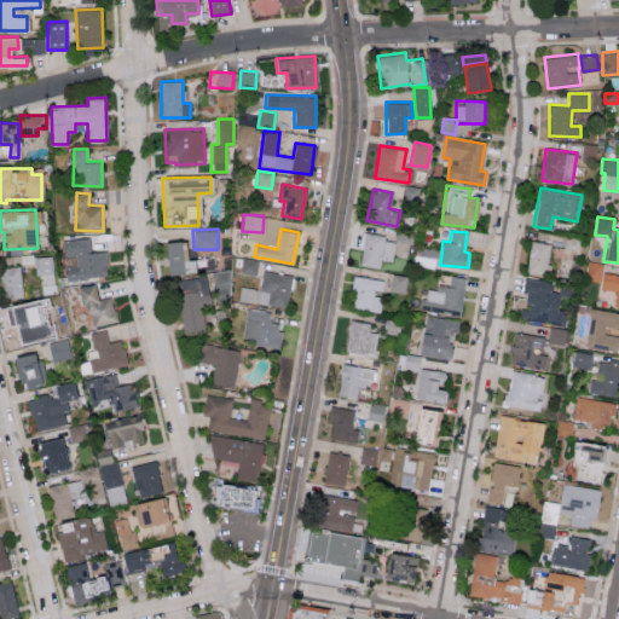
[(397,239),(365,233),(359,264),(379,267),(380,259),(392,261),(397,239)]
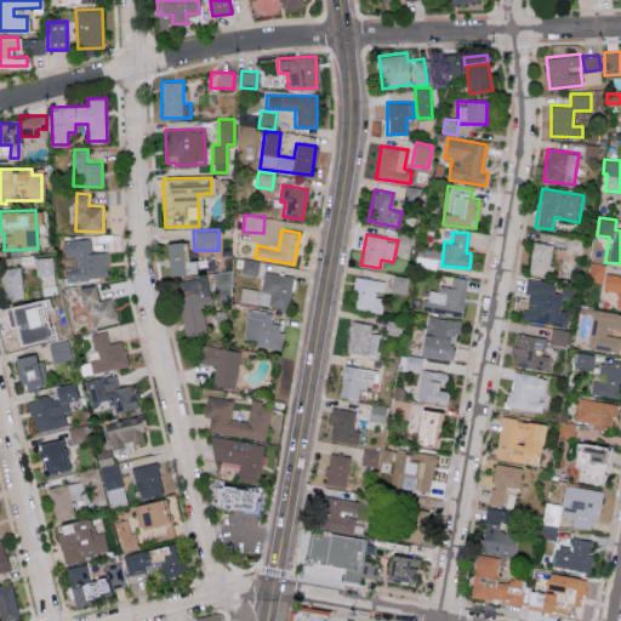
[(582,238),(567,237),(565,251),(581,254),(582,238)]
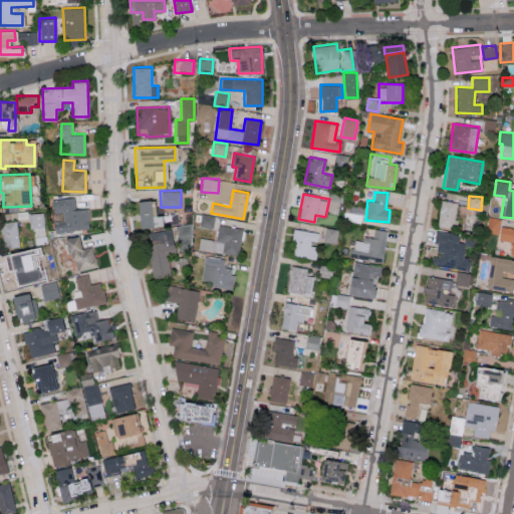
[(88,208),(75,209),(75,197),(52,198),(53,213),(61,212),(62,221),(53,221),(54,231),(89,230),(88,208)]
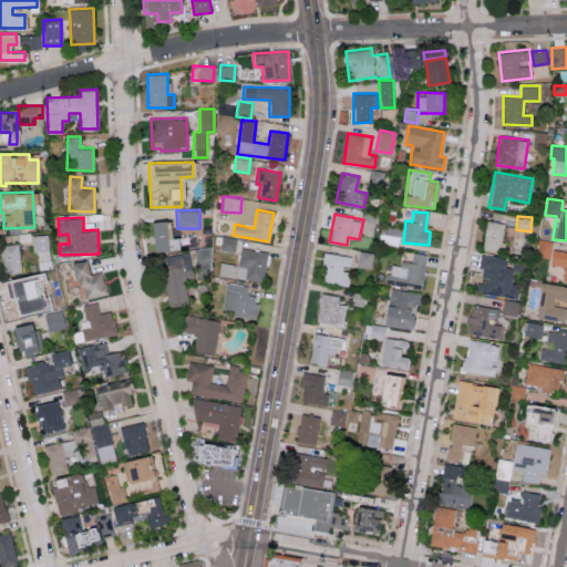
[(150,223),(154,251),(178,248),(177,236),(171,237),(168,219),(150,223)]
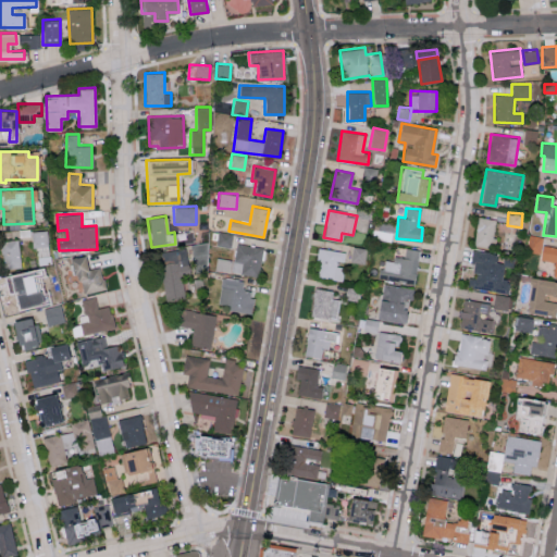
[(492,248),(495,219),(477,217),(473,246),(492,248)]
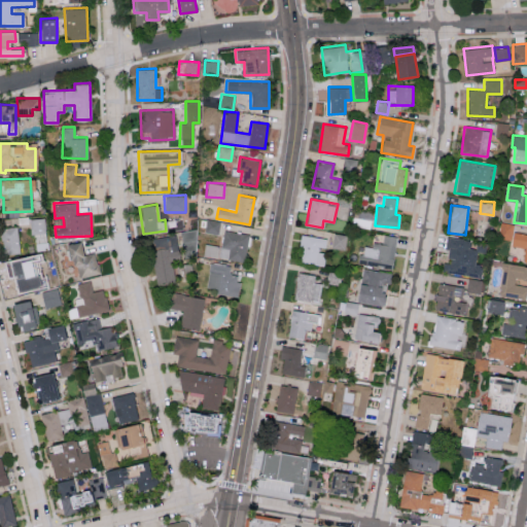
[(337,217),(346,219),(348,209),(339,207),(337,217)]
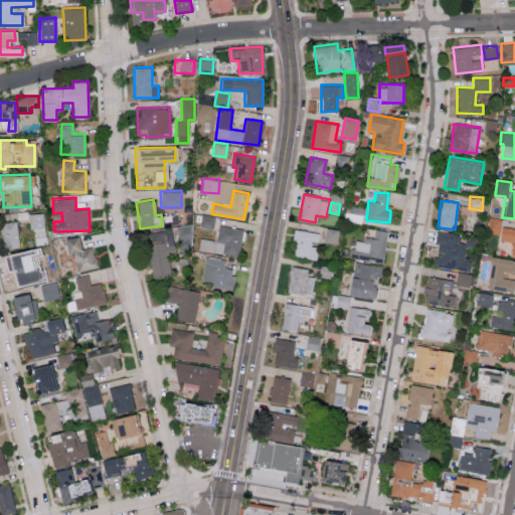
[(361,223),(365,208),(348,204),(344,219),(361,223)]
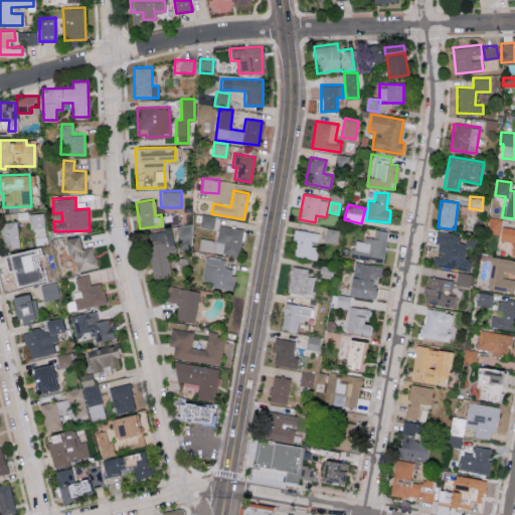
[(44,212),(29,213),(29,229),(36,228),(37,243),(45,243),(44,212)]
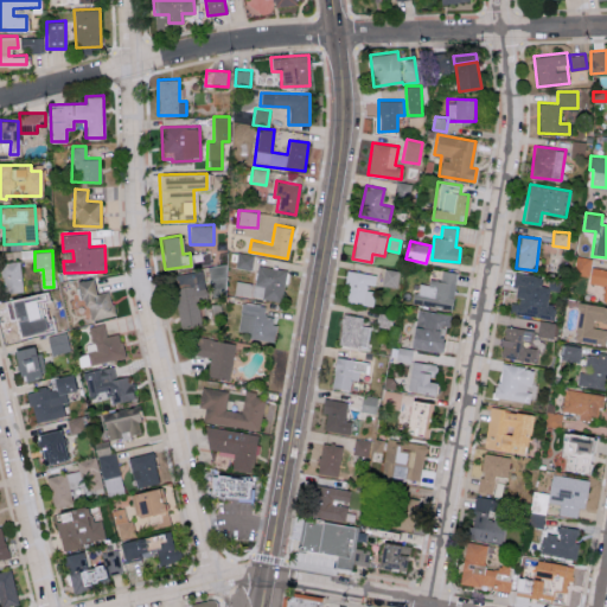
[(251,269),(254,255),(237,253),(236,267),(251,269)]
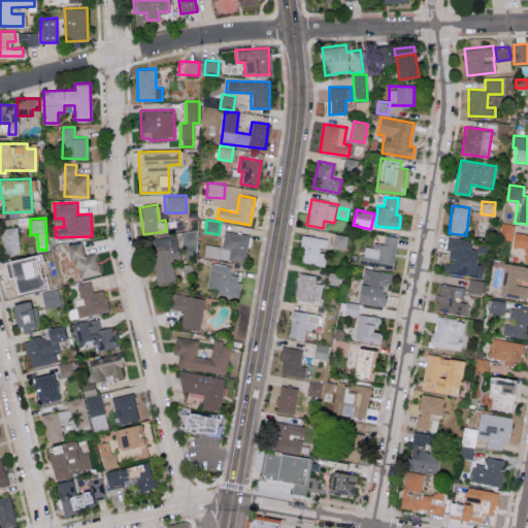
[(515,225),(501,222),(498,237),(512,240),(515,225)]
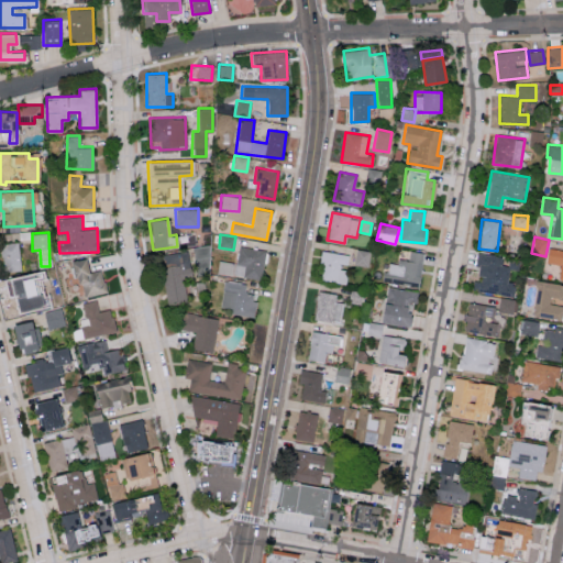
[(1,243),(2,271),(20,271),(19,242),(1,243)]
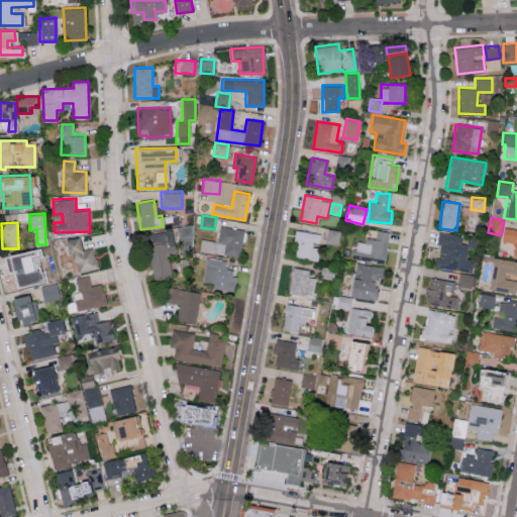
[(199,249),(239,257),(244,230),(219,225),(216,241),(201,238),(199,249)]
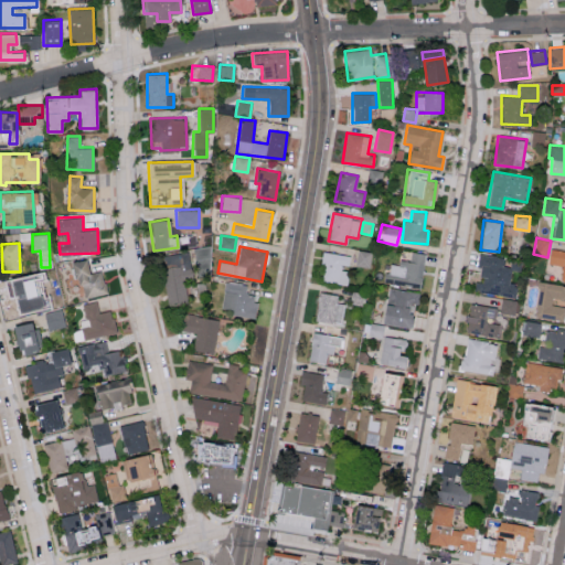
[(372,253),(358,249),(354,264),(368,267),(372,253)]
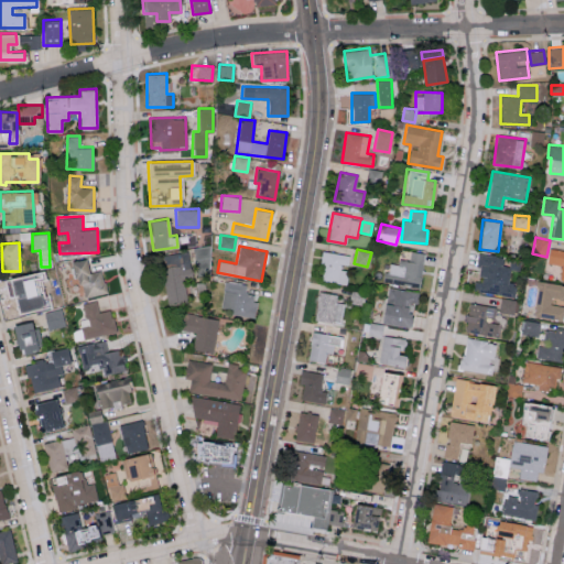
[(563,280),(563,250),(548,249),(546,263),(561,264),(559,280),(563,280)]
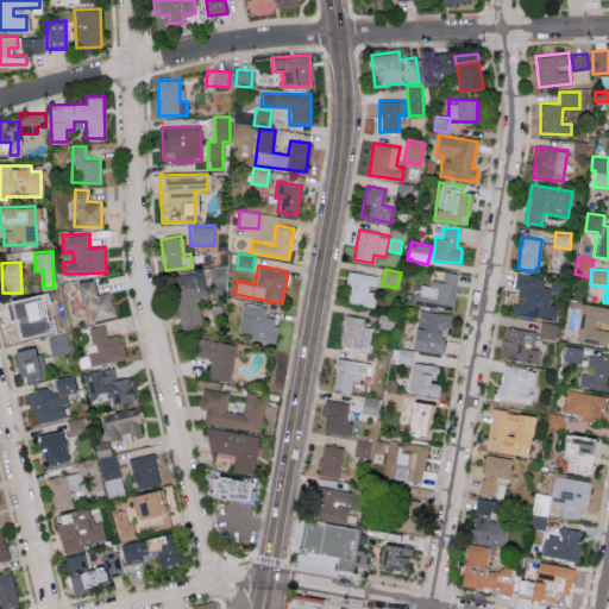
[(376,289),(374,288),(376,275),(347,270),(345,284),(350,284),(346,302),(374,306),(376,289)]
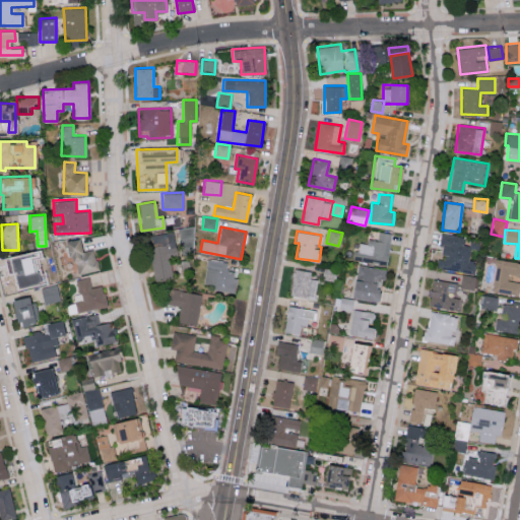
[(147,235),(153,281),(173,279),(170,259),(177,258),(174,232),(147,235)]
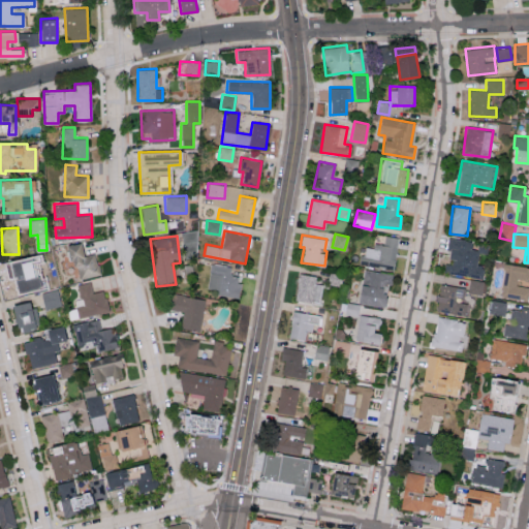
[(373,243),(373,249),(362,247),(359,265),(394,269),(398,237),(384,236),(383,244),(373,243)]
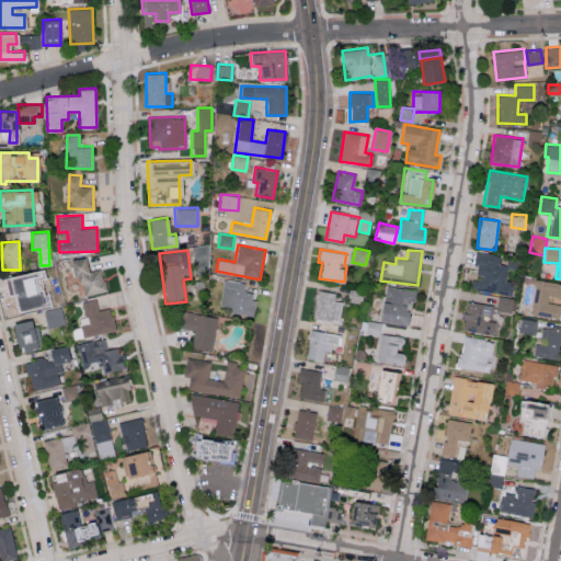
[(501,255),(477,252),(473,277),(471,289),(512,295),(513,282),(504,281),(506,265),(500,264),(501,255)]
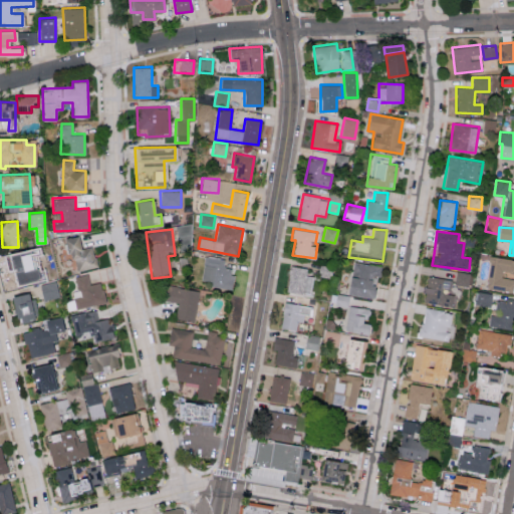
[(96,267),(92,245),(80,248),(77,235),(64,238),(71,271),(96,267)]
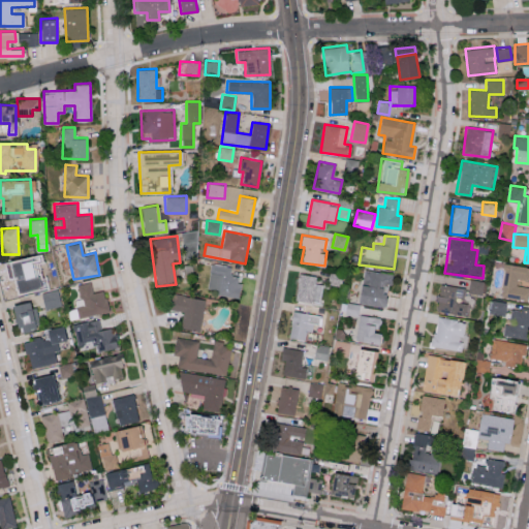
[(34,273),(30,257),(5,262),(8,276),(14,275),(19,292),(45,287),(42,272),(34,273)]
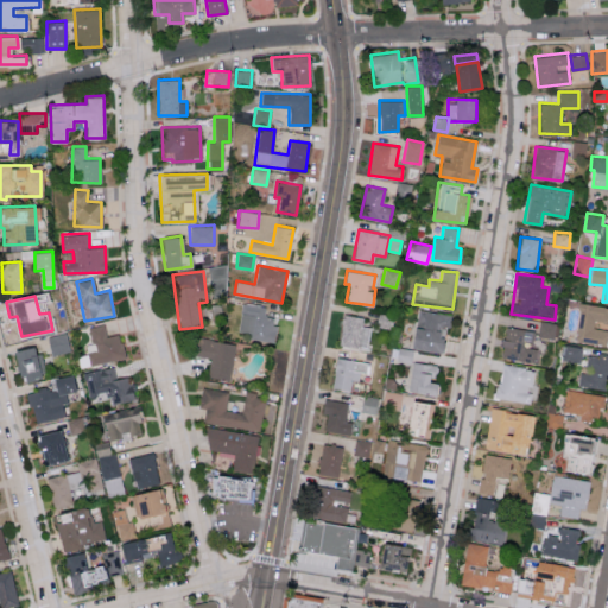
[(575,341),(607,346),(607,331),(594,329),(595,321),(607,322),(607,306),(582,302),(575,341)]
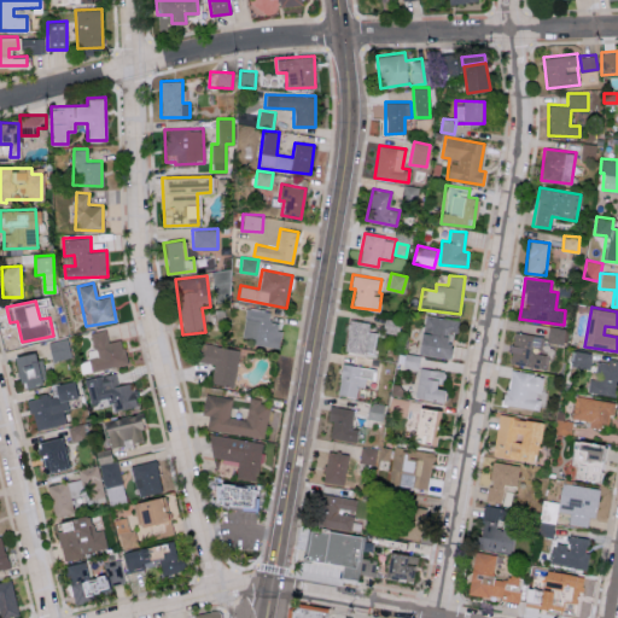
[(243,337),(254,337),(254,345),(278,347),(280,322),(269,321),(270,310),(245,308),(243,337)]
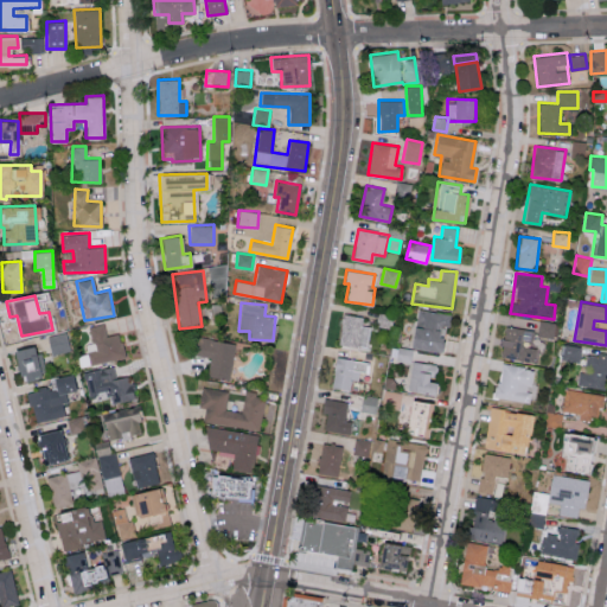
[(410,347),(441,352),(443,336),(440,336),(441,326),(448,327),(451,314),(417,308),(410,347)]
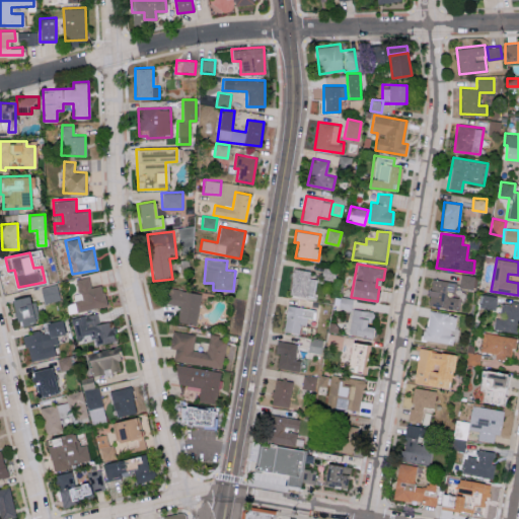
[(308,278),(309,271),(293,268),(289,293),(312,297),(315,279),(308,278)]
